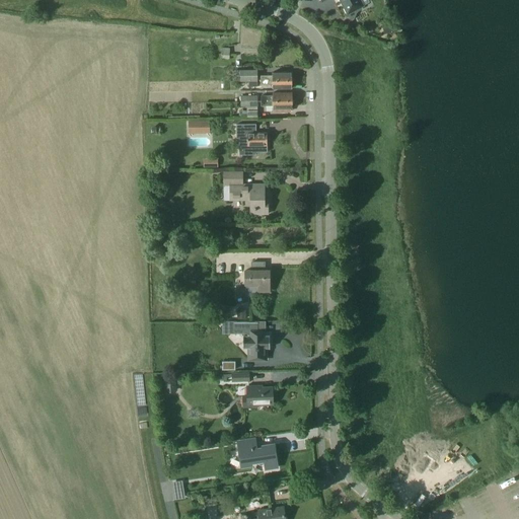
[(341,0),(349,13),(350,13),(353,19),(354,19),(357,12),(363,9),(362,8),(365,6),(361,0),(341,0)]
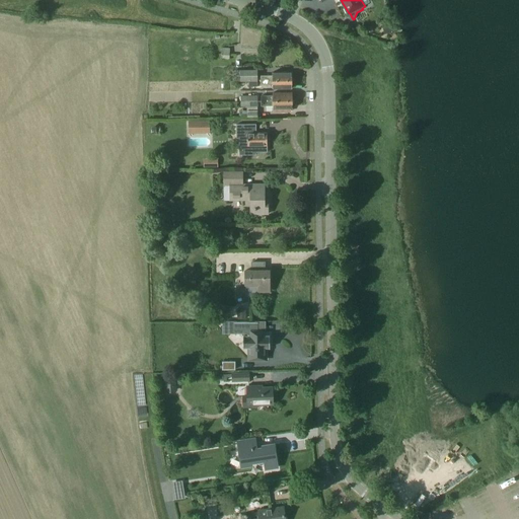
[(381,21),(384,33),(390,32),(387,20),(381,21)]
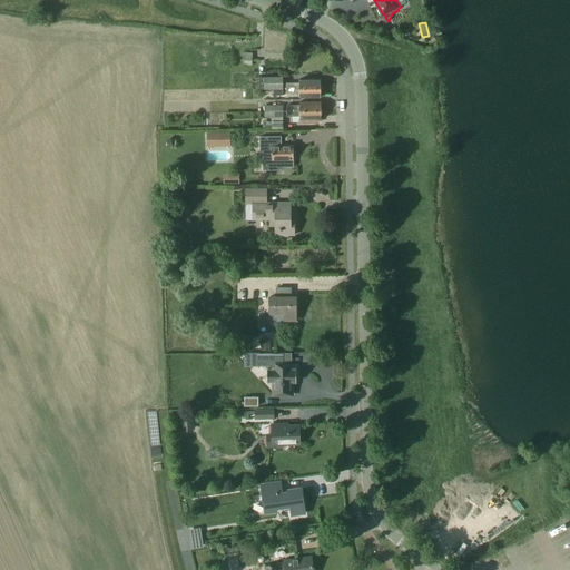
[(273,89),(283,89),(283,77),(264,77),(256,77),(256,89),(264,89),(273,89)]
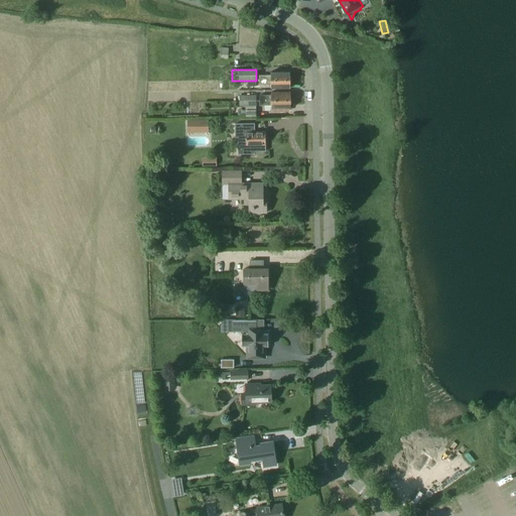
[(259,76),(259,81),(290,81),(290,72),(271,73),(271,75),(259,76)]
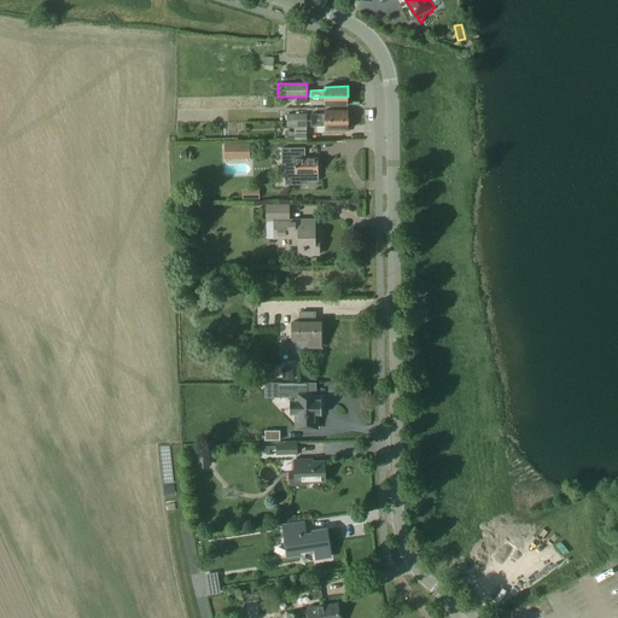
[(310,114),(310,121),(348,120),(348,110),(325,111),(325,114),(310,114)]
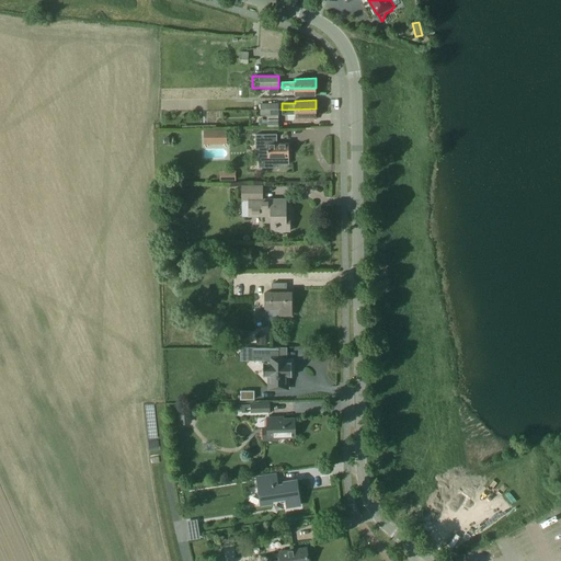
[(279,126),(278,103),(267,103),(267,115),(266,115),(267,121),(262,121),(262,127),(279,126)]
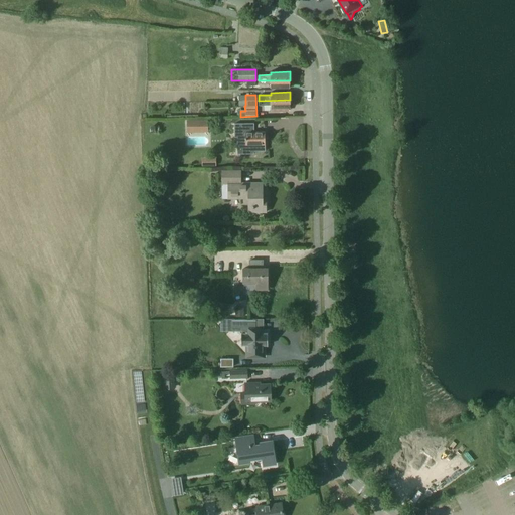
[(290,100),(259,101),(259,106),(271,106),(271,111),(288,111),(288,108),(290,108),(290,100)]
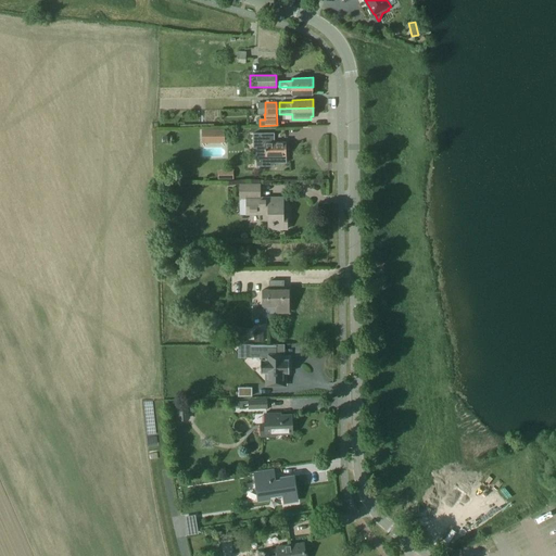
[(224,141),(224,129),(213,129),(213,141),(224,141)]
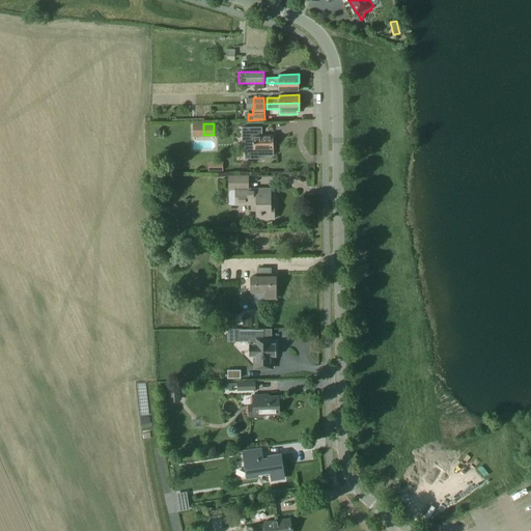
[(274,136),(262,137),(261,127),(242,128),(242,141),(247,141),(247,157),(274,156),(274,136)]
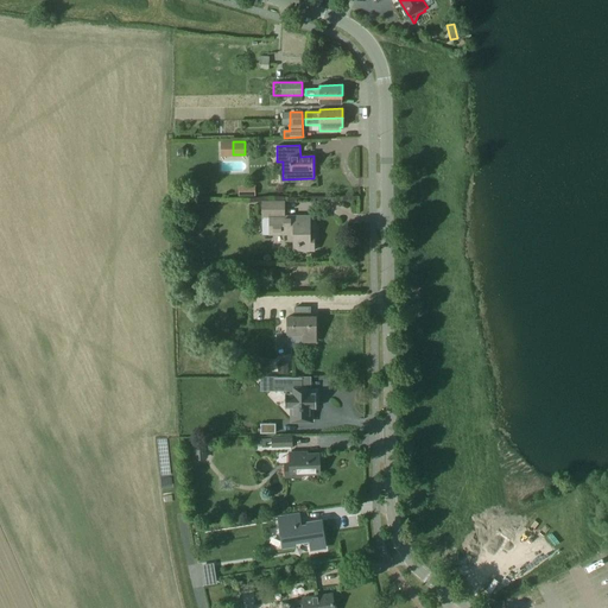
[(309,216),(285,216),(285,201),(261,201),(261,219),(270,219),(270,234),(293,234),(295,251),(314,249),(314,233),(309,233),(309,216)]
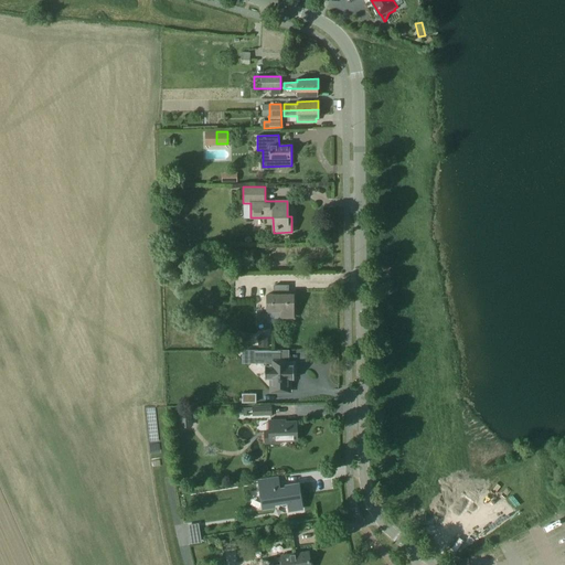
[(267,309),(269,309),(269,321),(281,321),(281,317),(292,317),(292,294),(288,294),(288,285),(274,285),(274,294),(267,294),(267,309)]
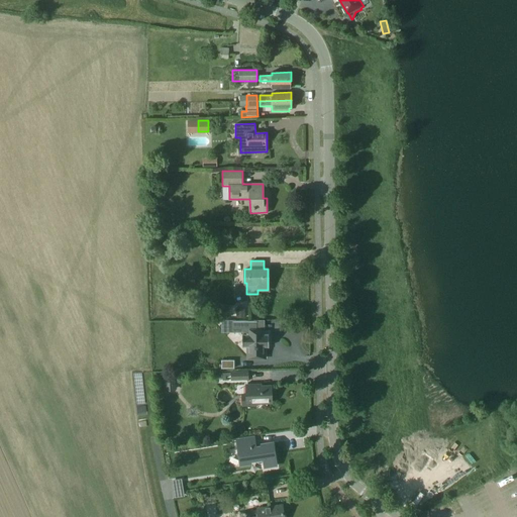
[(221,318),(229,317),(228,309),(220,310),(221,318)]
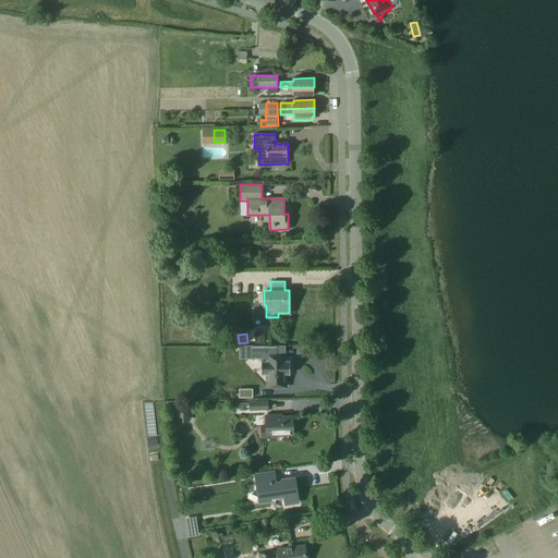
[(264,334),(255,334),(256,342),(265,342),(264,334)]
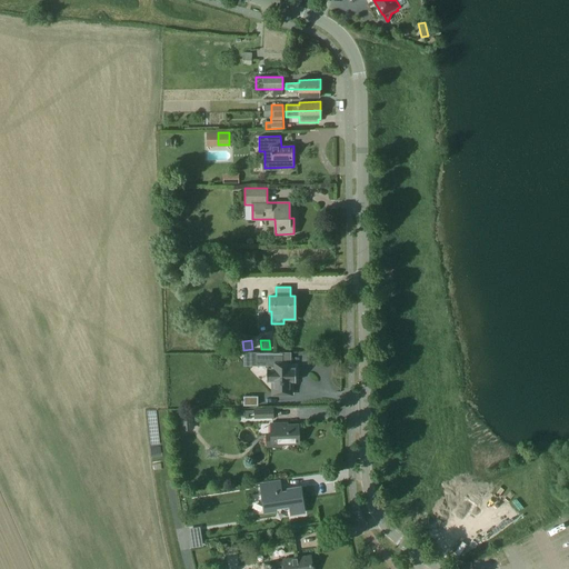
[(257,353),(257,362),(268,362),(268,368),(267,368),(267,382),(278,382),(278,393),(291,393),(291,385),(291,381),(296,382),(296,368),(288,368),(288,363),(280,363),(280,353),(257,353)]
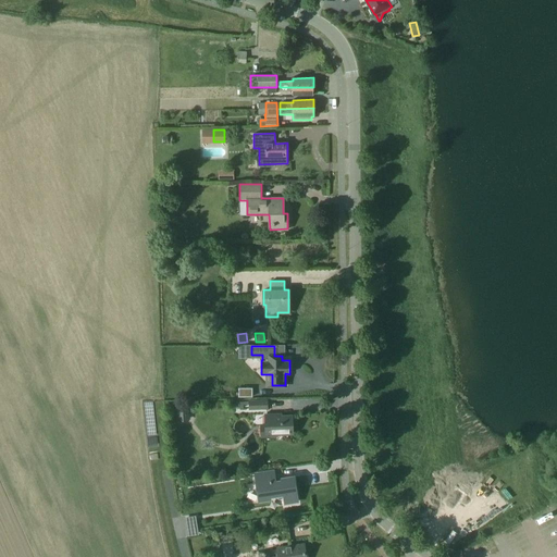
[(248,399),(249,410),(269,409),(268,399),(248,399)]
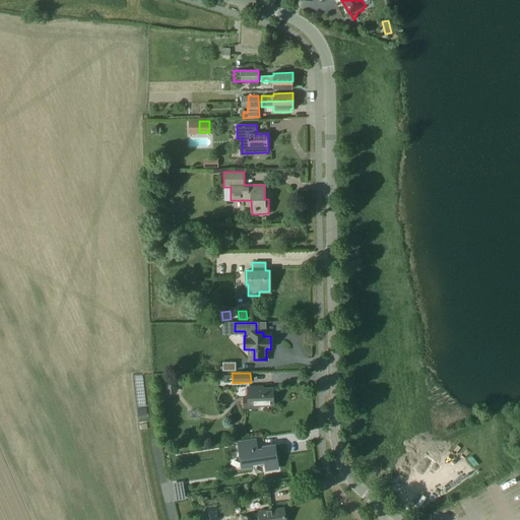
[(166,393),(169,393),(177,393),(176,377),(168,377),(166,377),(166,393)]
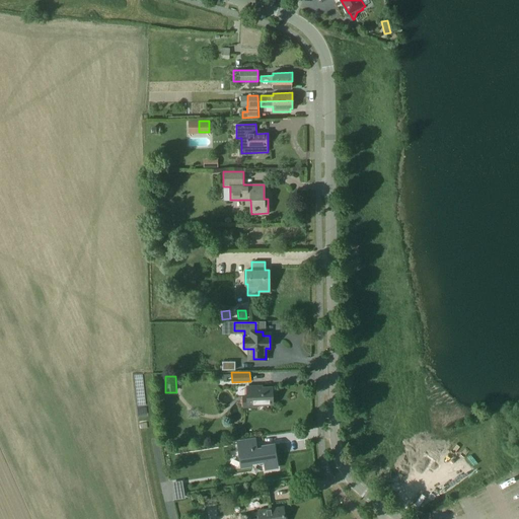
[(256,385),(248,386),(248,394),(242,395),(242,398),(242,399),(241,401),(242,403),(243,405),(242,409),(258,408),(258,404),(272,403),(271,387),(256,387),(256,385)]
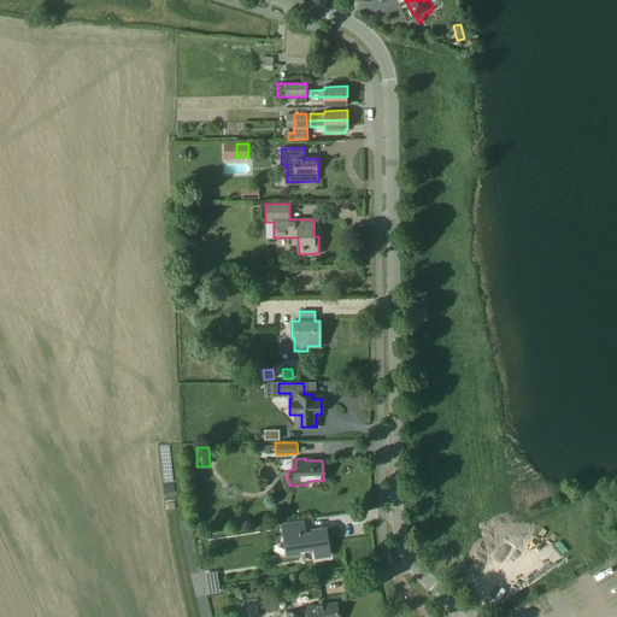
[(300,522),(283,524),(288,553),(315,550),(316,557),(329,554),(325,528),(301,532),(300,522)]
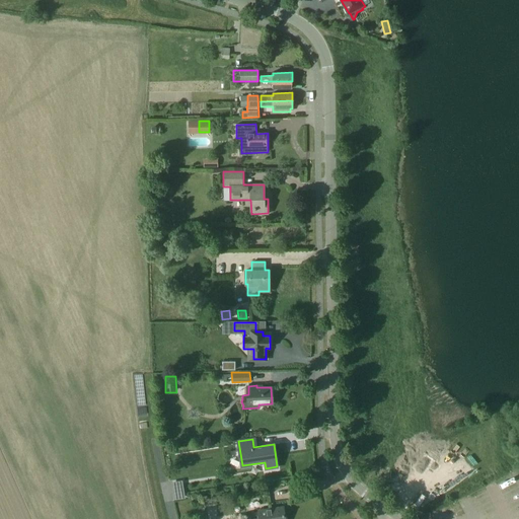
[(181,486),(180,486),(180,480),(172,482),(173,498),(182,497),(181,486)]
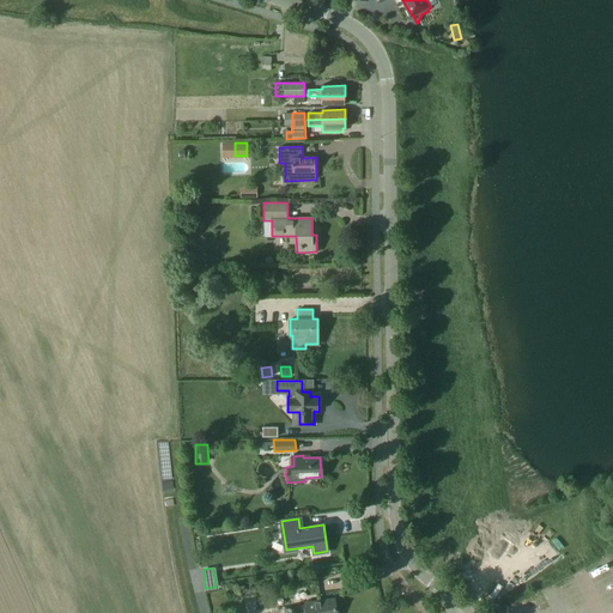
[(335,612),(334,599),(305,602),(307,612),(335,612)]
